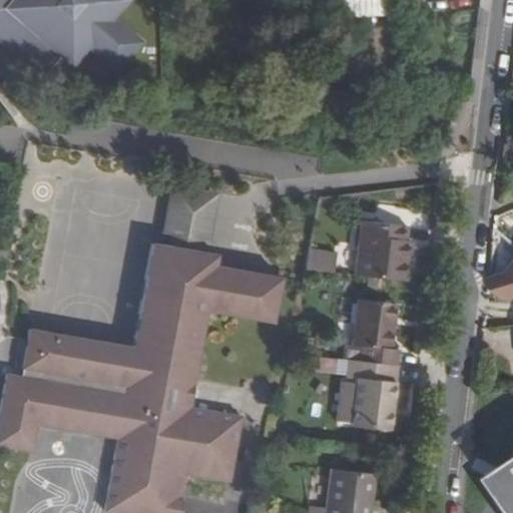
[(0,0),(0,52),(34,81),(51,60),(63,70),(80,51),(110,77),(138,45),(109,20),(125,2),(122,0),(0,0)]
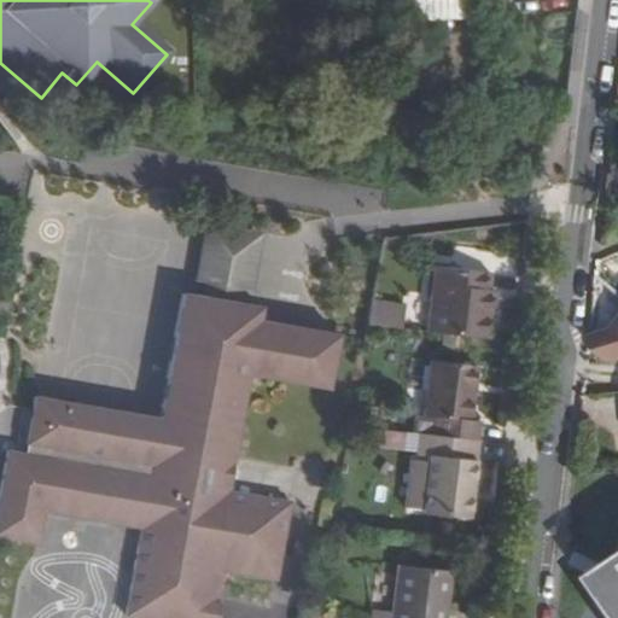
[(258,286),(262,229),(204,226),(200,283),(258,286)]
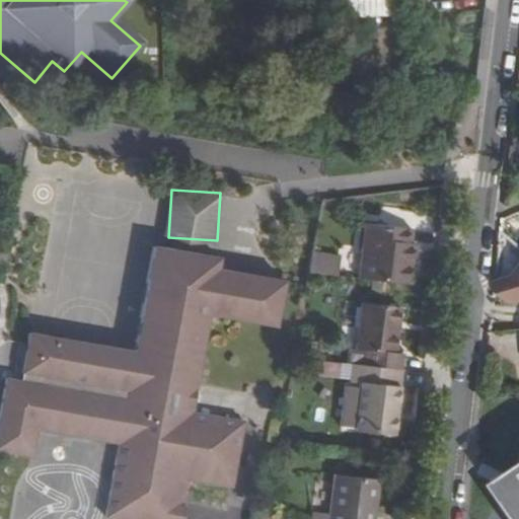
[(420,223),(375,220),(371,275),(423,278),(426,247),(418,246),(419,236),(420,223)]
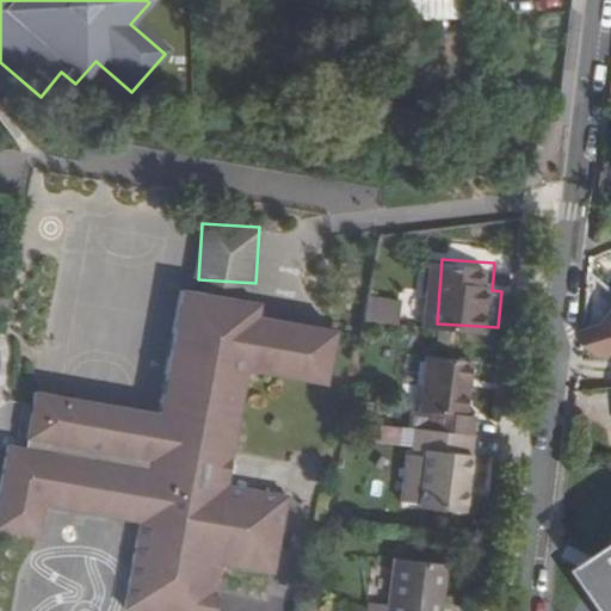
[(501,279),(493,278),(492,290),(501,291),(501,279)]
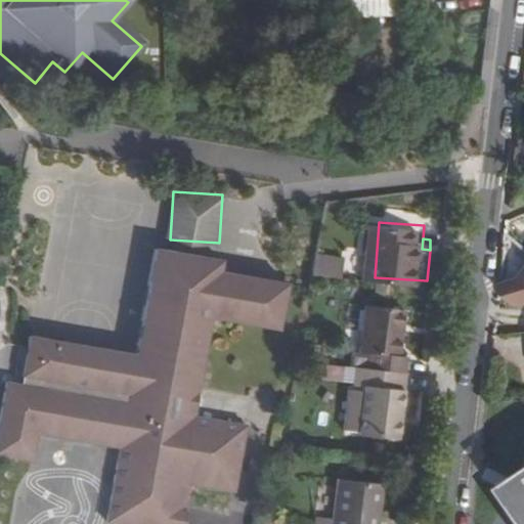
[(223,259),(155,247),(135,354),(28,336),(20,384),(4,381),(0,405),(0,456),(32,463),(37,435),(119,449),(105,523),(108,523),(185,523),(192,485),(235,492),(239,470),(248,425),(194,416),(212,318),(280,330),(289,282),(221,270),(223,259)]
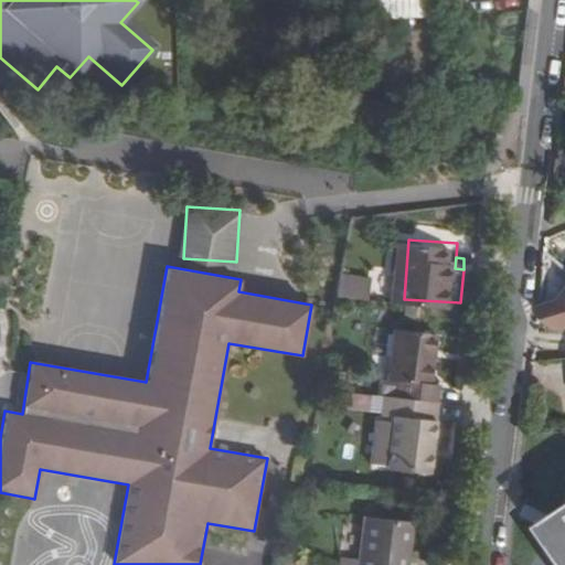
[(338,295),(368,299),(372,277),(342,272),(338,295)]
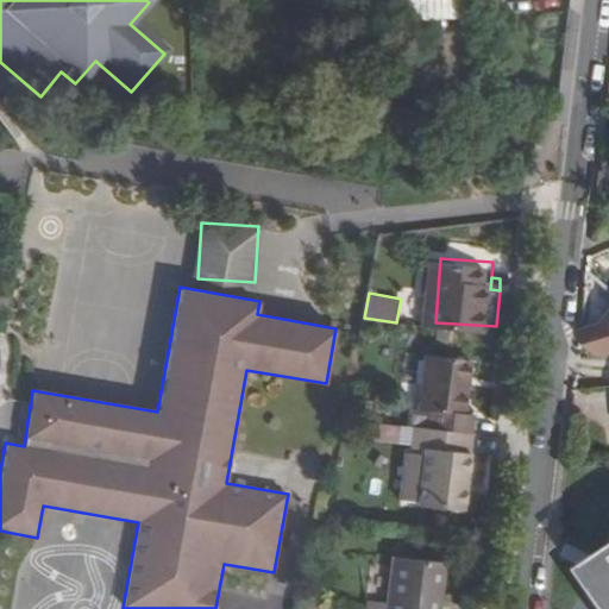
[(608,325),(588,332),(588,338),(608,358),(608,325)]
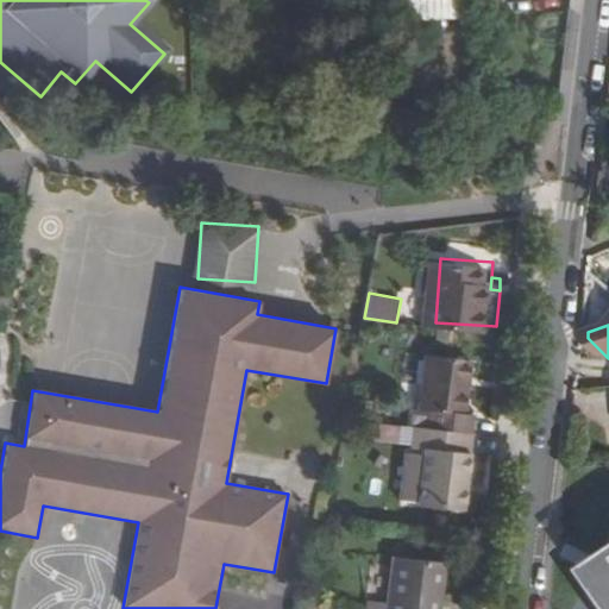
[(428,416),(438,418),(437,426),(484,429),(485,421),(475,420),(478,365),(432,362),(428,416)]
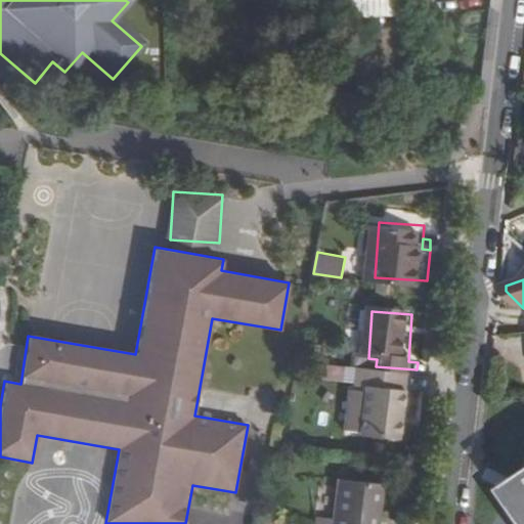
[(351,383),(352,366),(321,363),(320,380),(351,383)]
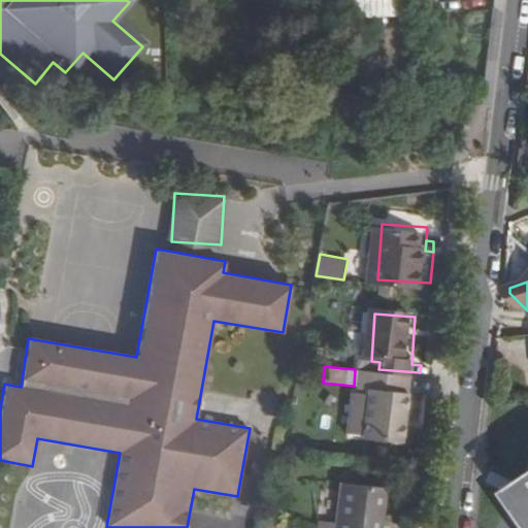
[(367,369),(355,368),(355,369),(354,386),(366,387),(367,369)]
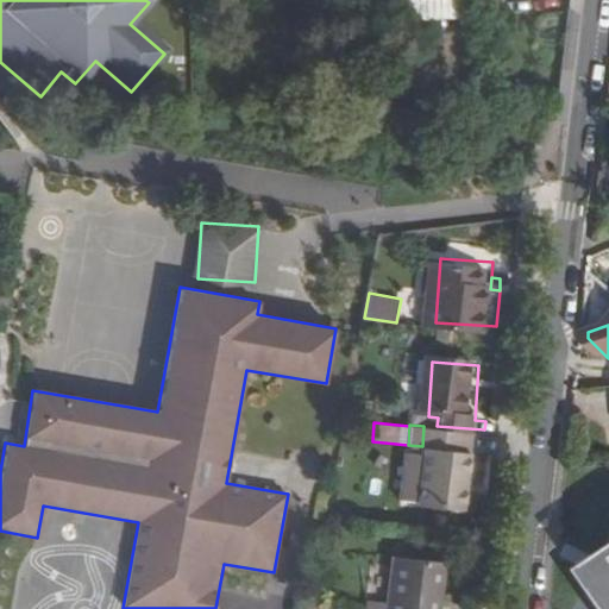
[(431,503),(478,507),(484,429),(437,426),(424,426),(422,446),(422,447),(435,449),(431,503)]
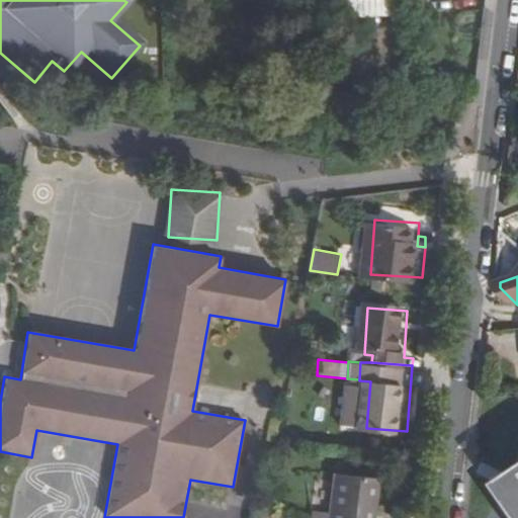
[(517,517),(517,464),(490,484),(513,517),(517,517)]
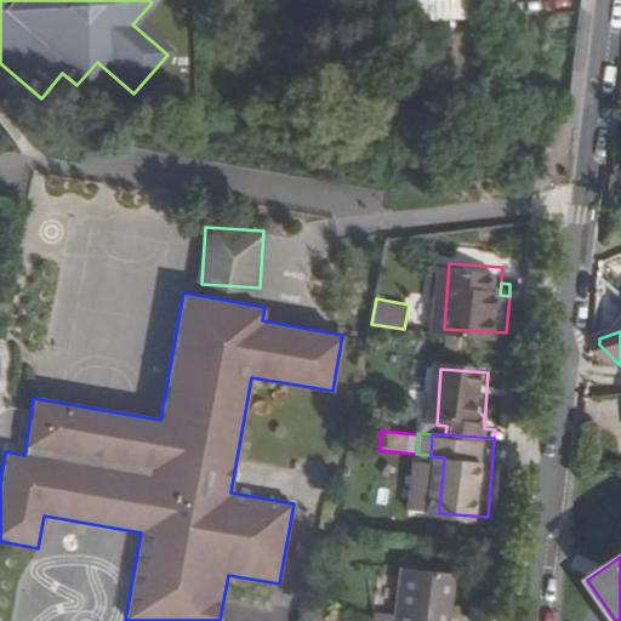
[(453,620),(459,574),(408,569),(402,620),(453,620)]
